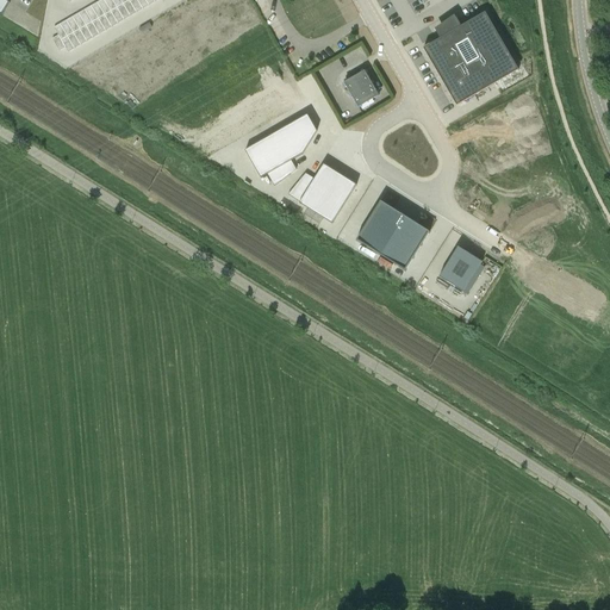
[(4,0),(0,0),(0,13),(2,16),(10,2),(4,0)]
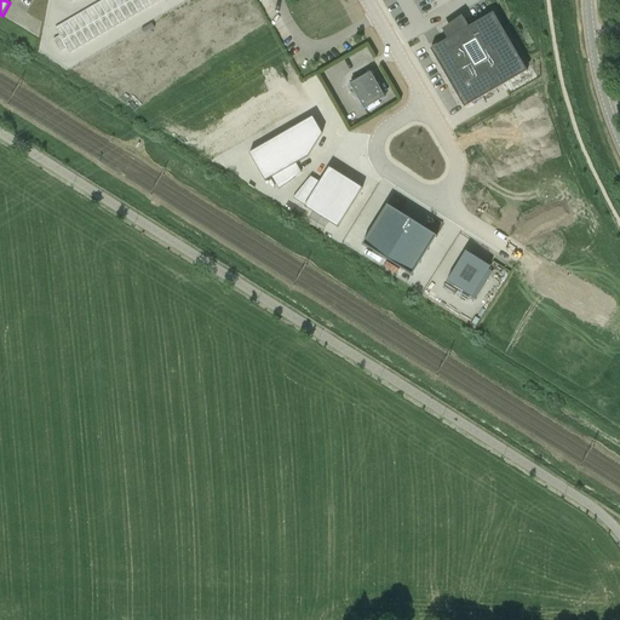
[(59,36),(53,40),(61,52),(67,49),(70,53),(161,0),(103,0),(55,28),(59,36)]
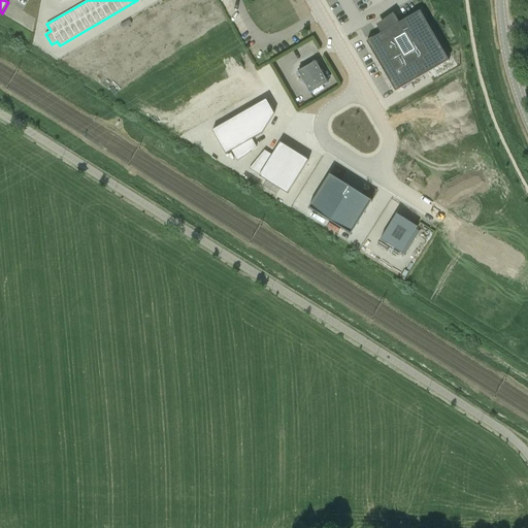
[(206,3),(204,0),(173,0),(77,56),(84,67),(85,67),(88,71),(90,69),(91,70),(206,3)]
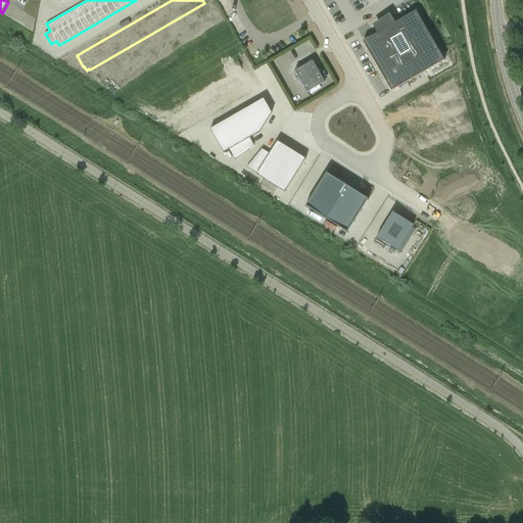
[(377,26),(380,32),(363,42),(391,91),(444,60),(416,11),(395,22),(392,17),(377,26)]
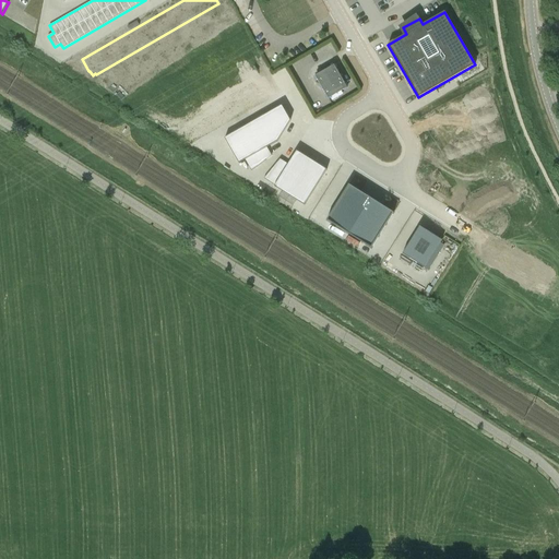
[(334,64),(316,75),(329,98),(347,87),(334,64)]
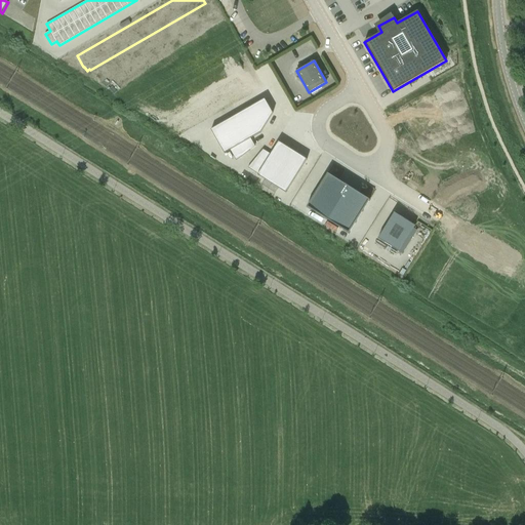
[(274,115),(266,101),(212,131),(226,155),(232,152),(238,162),(257,149),(252,140),(261,134),(274,115)]
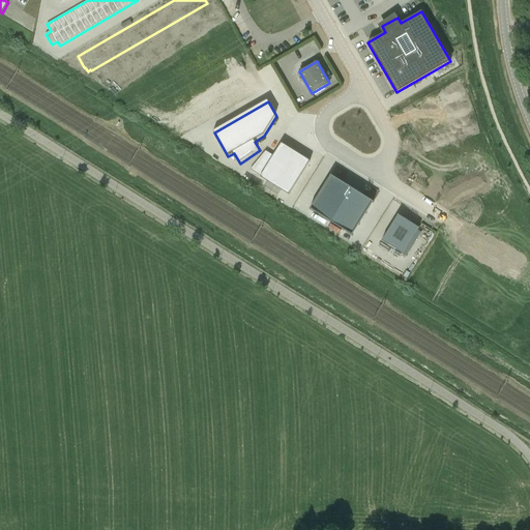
[(310,160),(282,144),(274,156),(266,151),(251,170),(261,177),(261,178),(289,196),(310,160)]
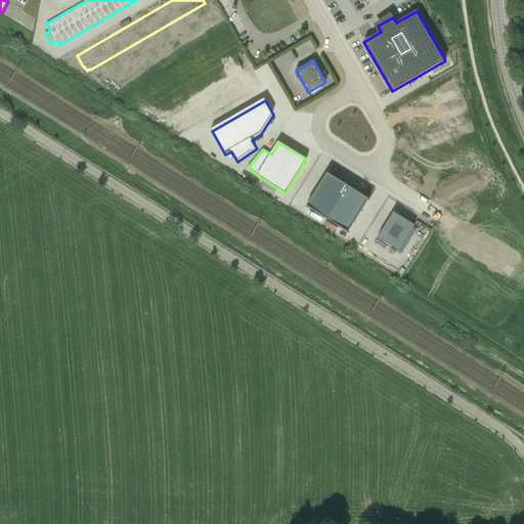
[(328,173),(306,207),(348,232),(369,200),(328,173)]
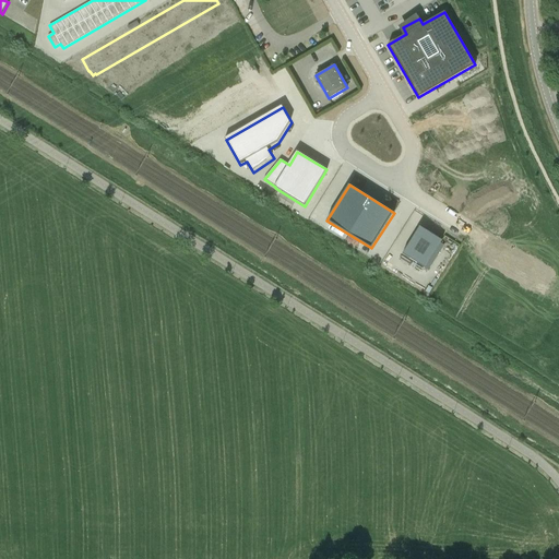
[(442,240),(420,226),(403,254),(425,269),(442,240)]
